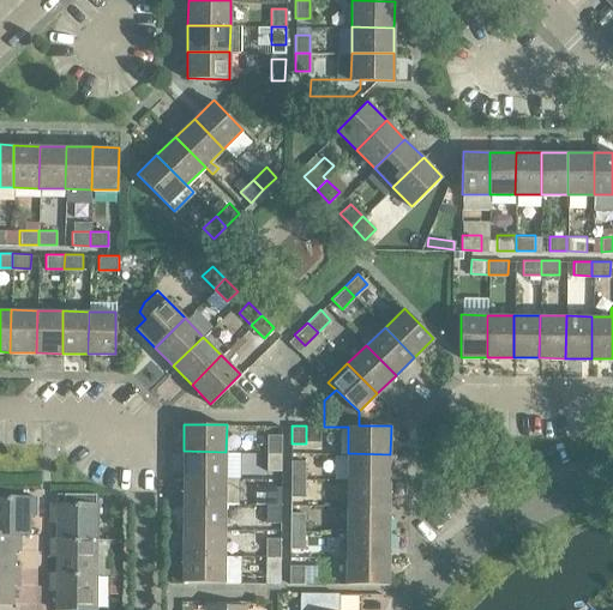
[(268,434),(268,452),(282,452),(282,434),(268,434)]
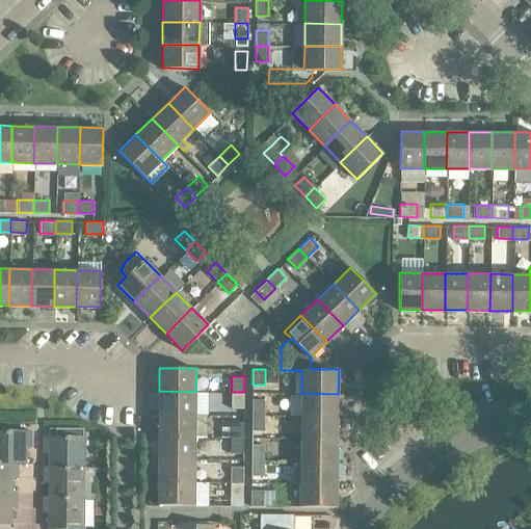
[(159,391),(159,414),(206,414),(206,392),(195,392),(159,391)]
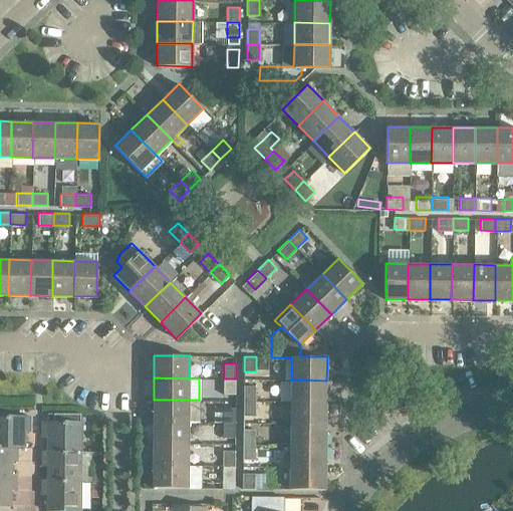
[(236,378),(224,378),(223,394),(235,394),(236,378)]
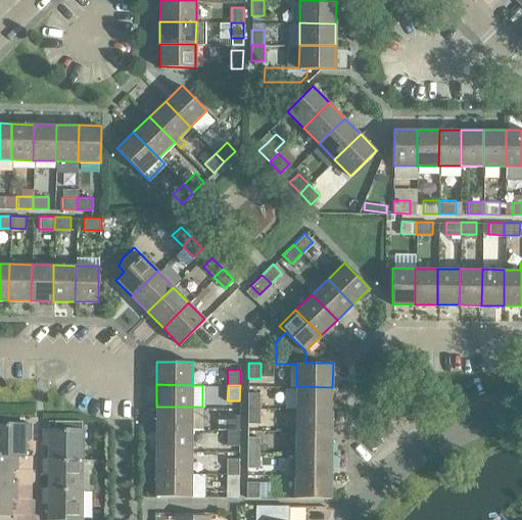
[(296,386),(296,409),(332,409),(332,387),(296,386)]
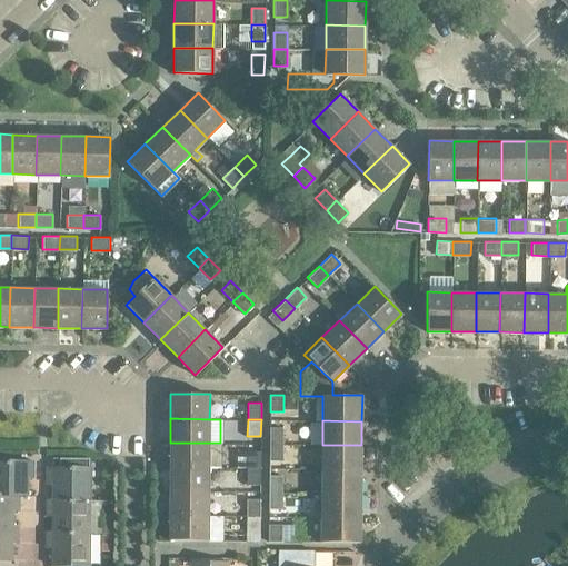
[(270,427),(269,444),(282,444),(282,427),(270,427)]
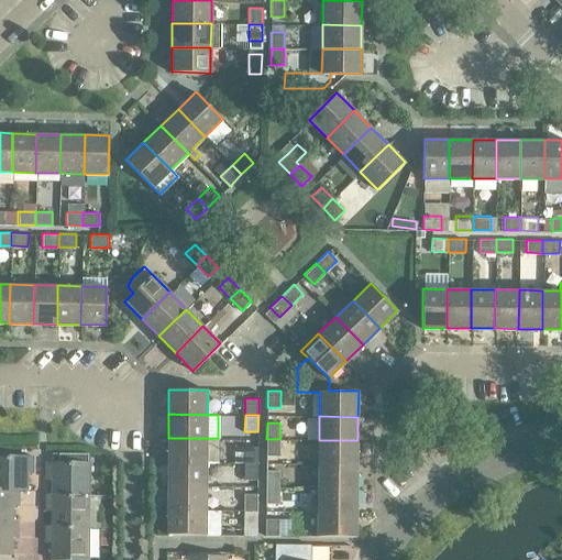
[(168,438),(168,462),(207,462),(218,462),(218,438),(168,438)]
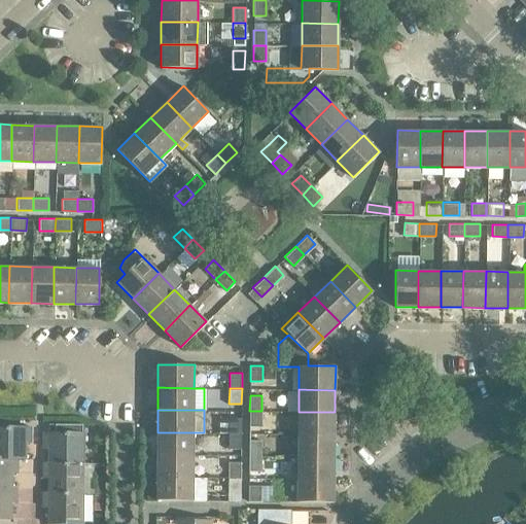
[(261,411),(249,411),(249,426),(261,426),(261,411)]
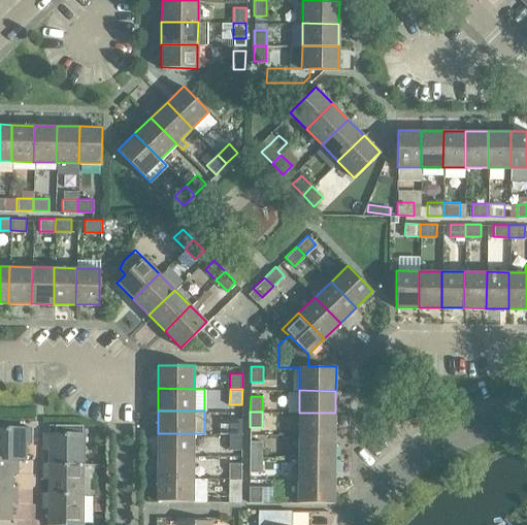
[(299,413),(299,435),(335,435),(335,413),(299,413)]
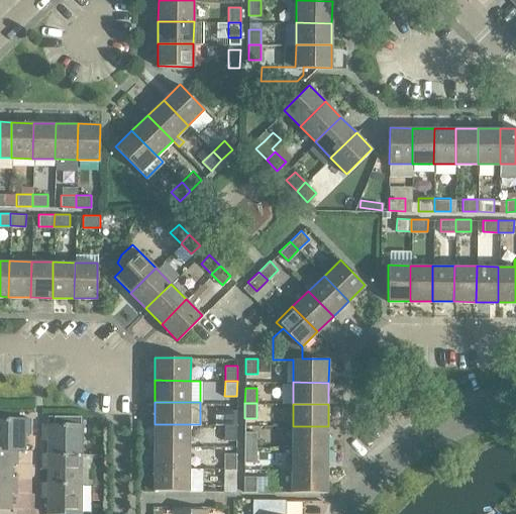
[(224,409),(224,424),(236,424),(236,409),(224,409)]
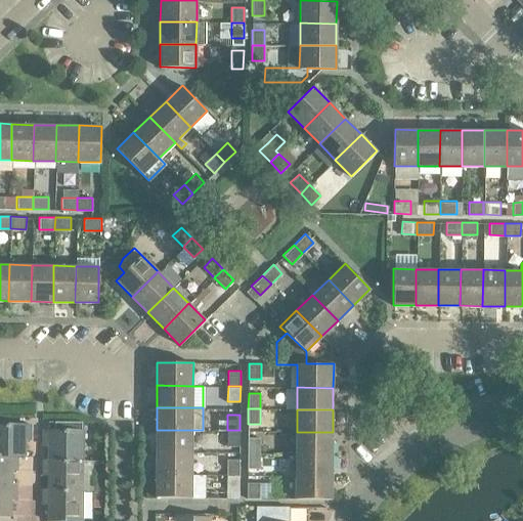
[(47,444),(47,459),(83,460),(83,429),(82,429),(82,423),(82,421),(54,421),(53,429),(42,429),(42,444),(47,444)]
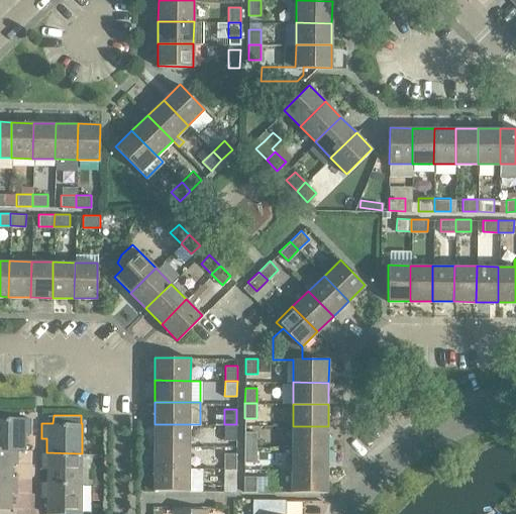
[(82,423),(97,424),(97,415),(81,415),(81,417),(81,423),(82,423)]
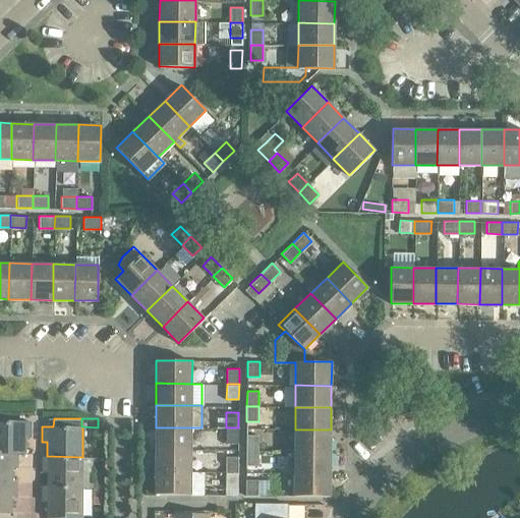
[(0,451),(16,452),(24,452),(24,436),(30,436),(30,420),(0,420),(0,451)]
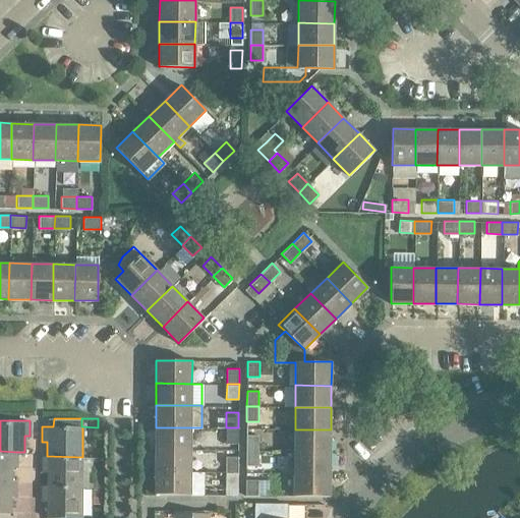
[(156,427),(155,449),(191,450),(191,427),(156,427)]
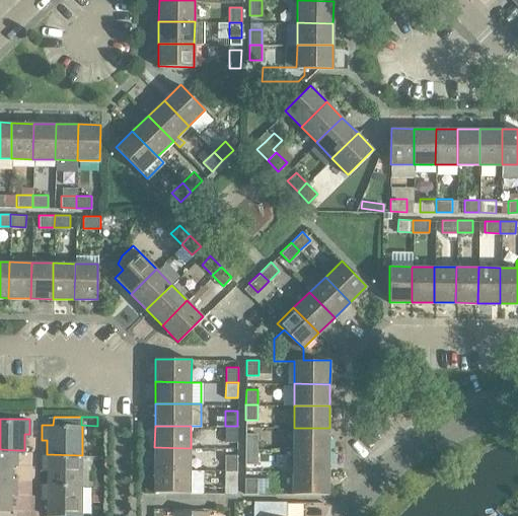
[(237,426),(225,426),(225,441),(237,442),(237,426)]
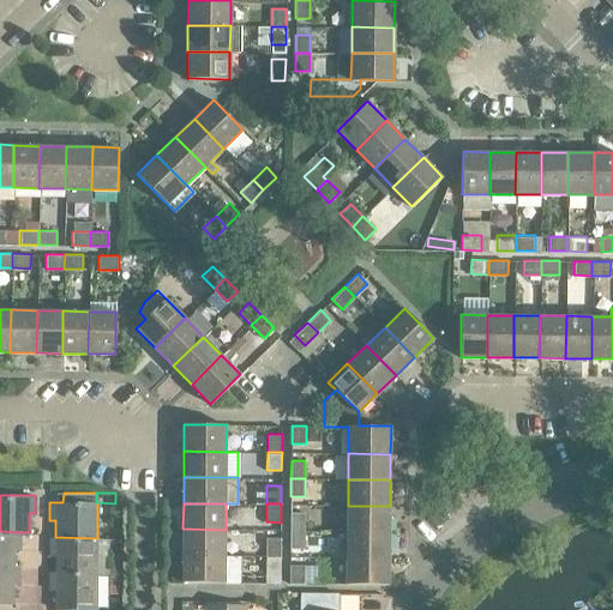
[(348,506),(347,531),(390,532),(390,506),(348,506)]
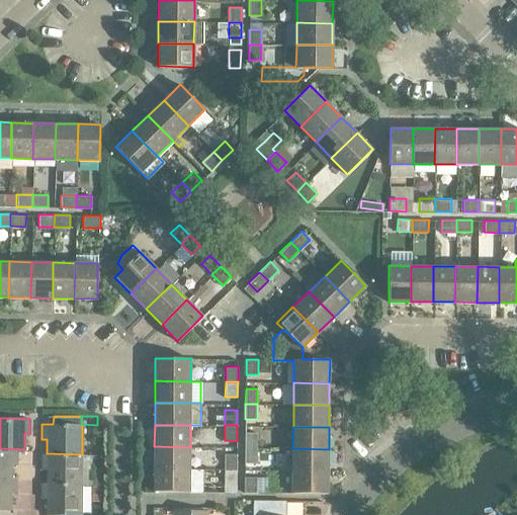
[(245,432),(245,447),(257,447),(257,432),(245,432)]
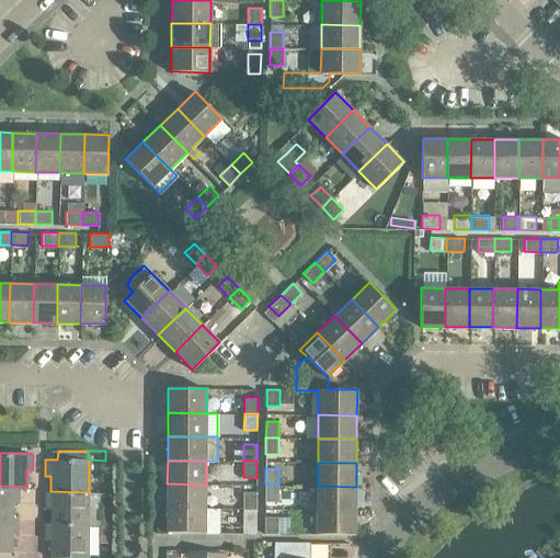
[(167,484),(167,508),(205,508),(206,485),(167,484)]
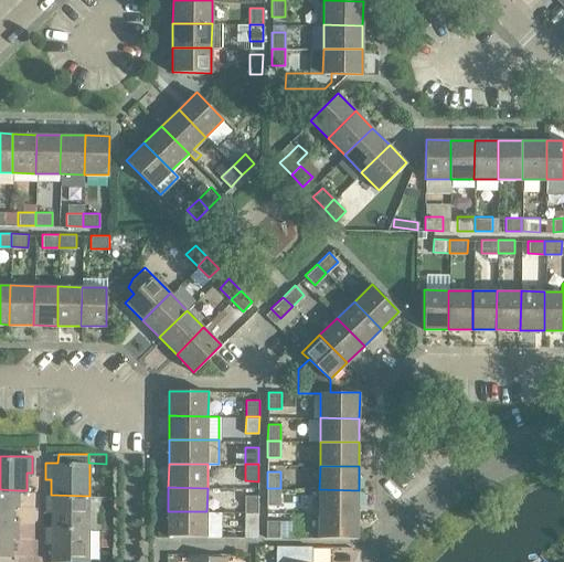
[(280,488),(267,488),(267,505),(280,506),(280,488)]
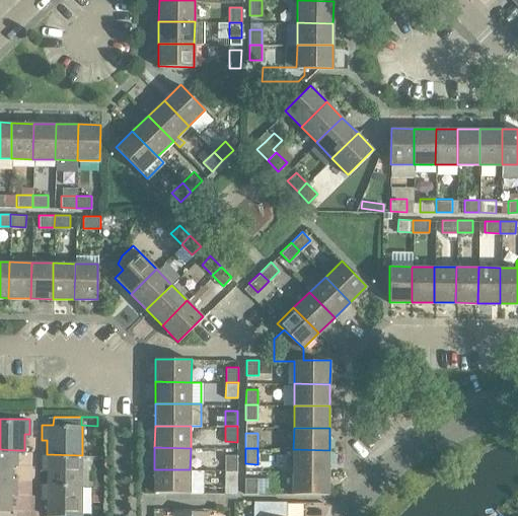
[(0,478),(11,480),(11,478),(11,464),(16,464),(16,450),(0,449),(0,478)]
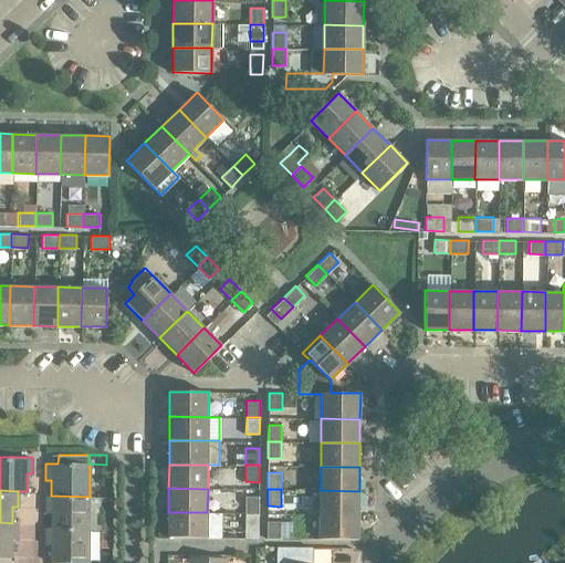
[(320,490),(320,514),(359,514),(358,508),(359,491),(320,490)]
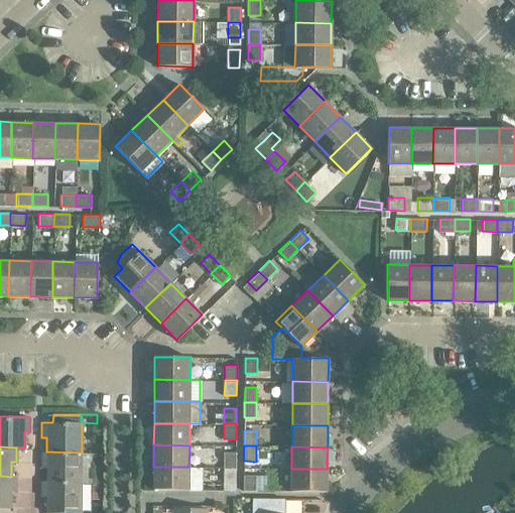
[(46,466),(46,481),(82,481),(82,453),(46,452),(41,452),(41,466),(46,466)]
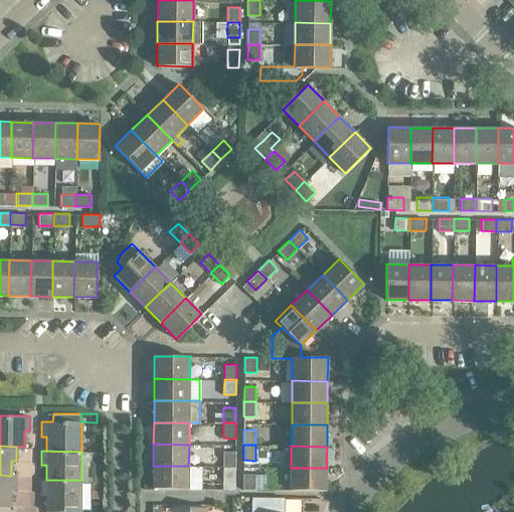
[(223,451),(223,466),(235,467),(235,451),(223,451)]
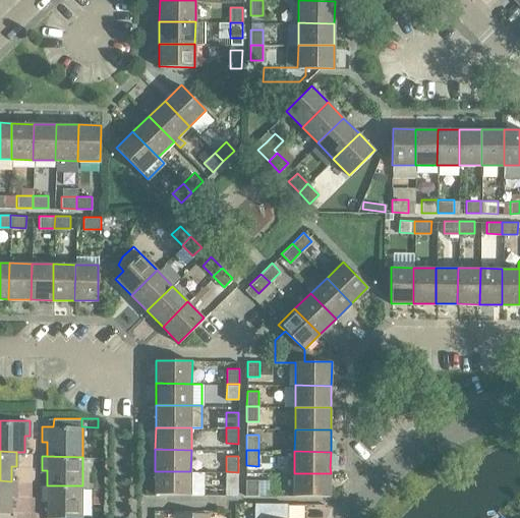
[(190,471),(155,471),(155,494),(190,495),(190,494),(203,494),(204,471),(190,471)]
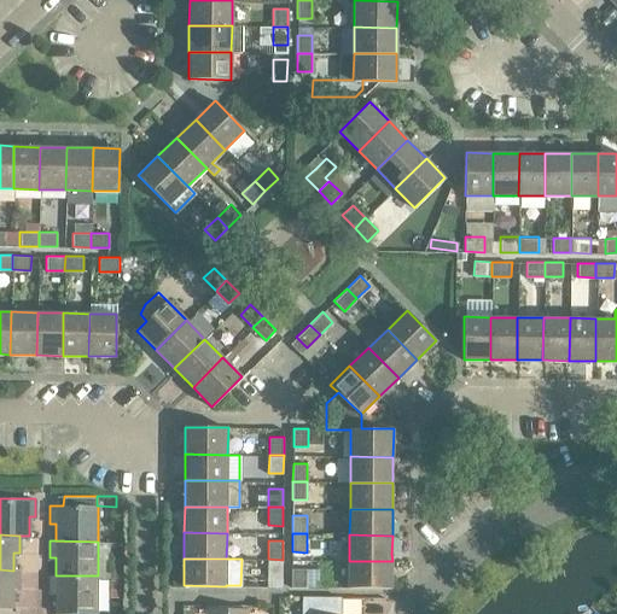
[(283,560),(268,559),(267,577),(281,577),(283,560)]
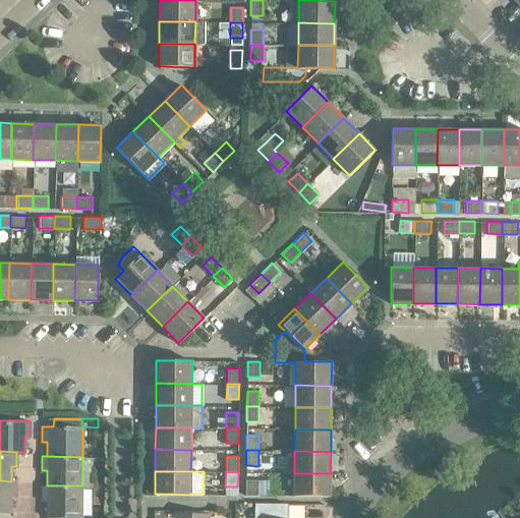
[(331,473),(294,473),(294,496),(330,496),(330,490),(331,473)]
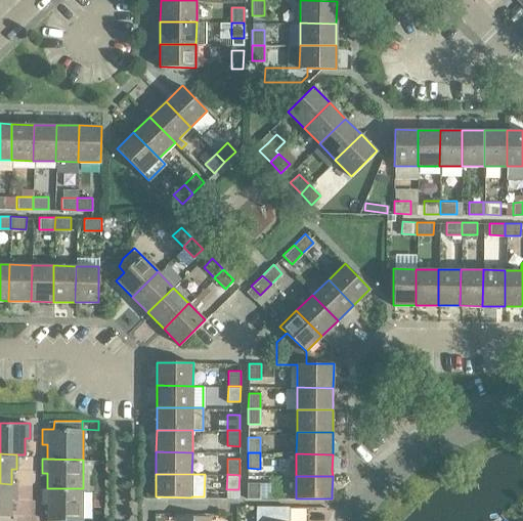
[(247,497),(259,497),(259,482),(247,482),(247,497)]
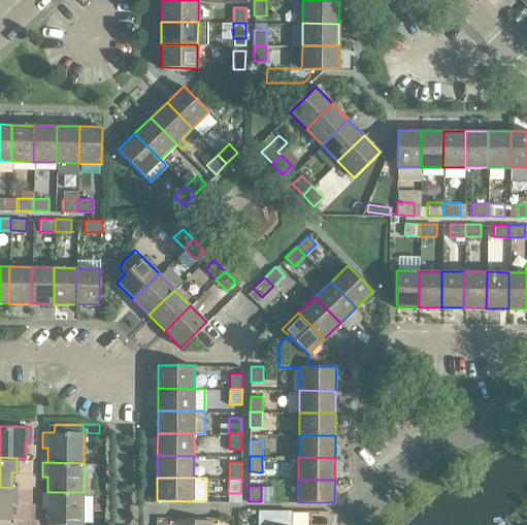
[(11,488),(0,487),(0,518),(11,519),(11,502),(17,502),(17,487),(11,487),(11,488)]
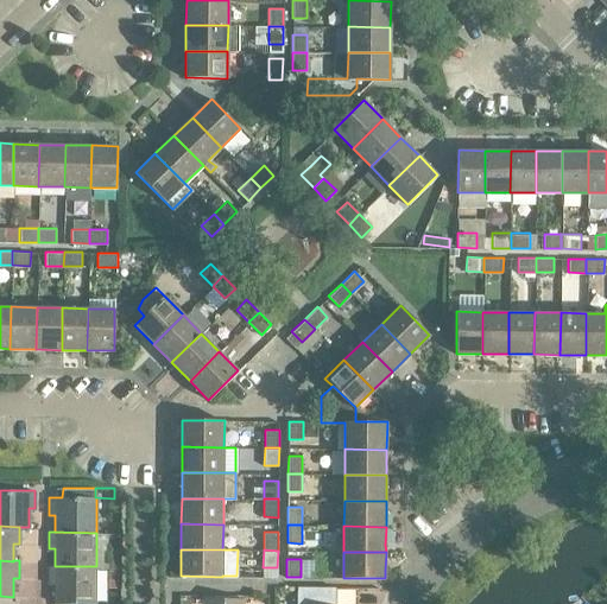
[(55,566),(49,565),(49,583),(55,583),(55,602),(96,603),(96,566),(55,566)]
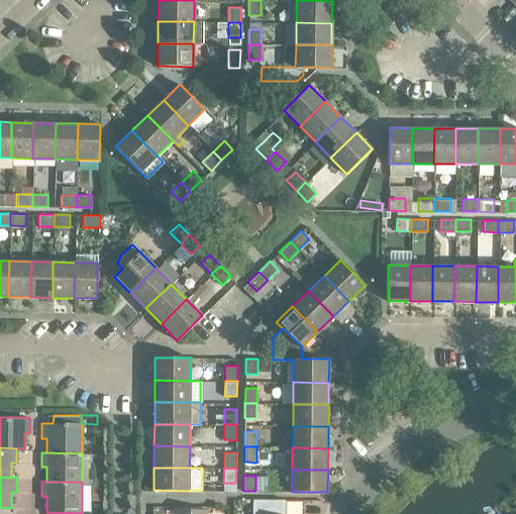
[(102,499),(102,485),(92,485),(92,499),(102,499)]
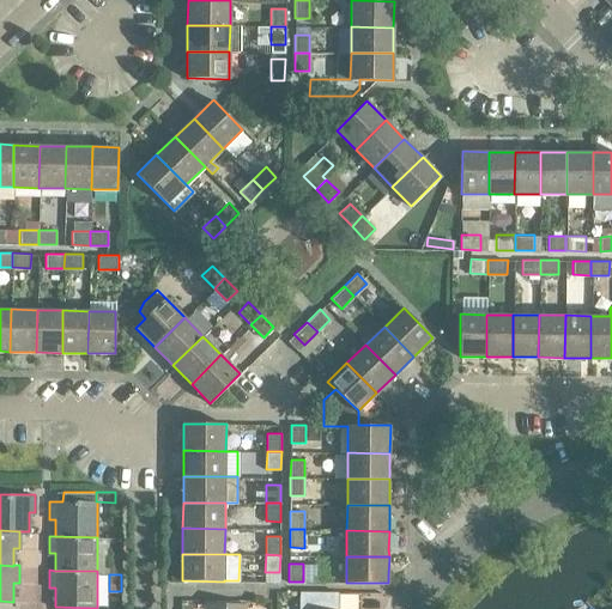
[(337,608),(338,591),(300,591),(300,608),(337,608)]
